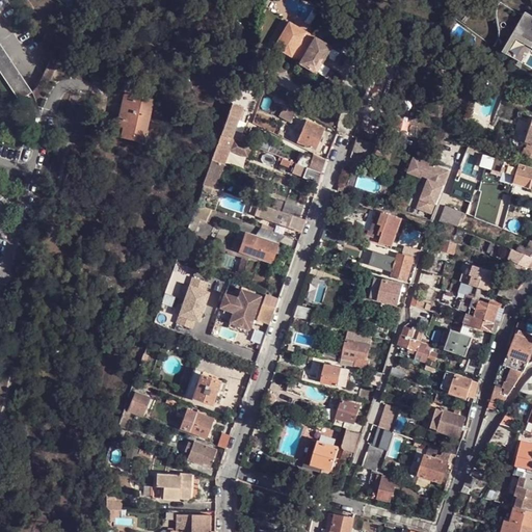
[(497,9),(497,16),(509,23),(496,47),(524,63),(531,49),(531,14),(530,14),(528,18),(525,16),(500,1),(499,3),(497,9)]
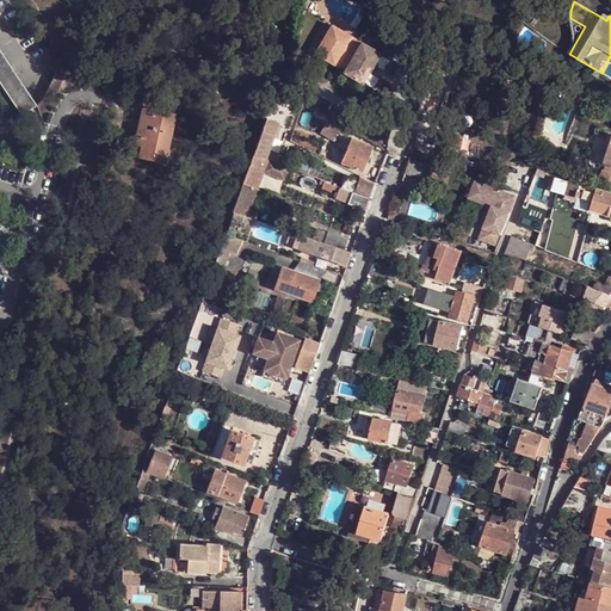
[(362,42),(333,25),(315,54),(345,71),(362,42)]
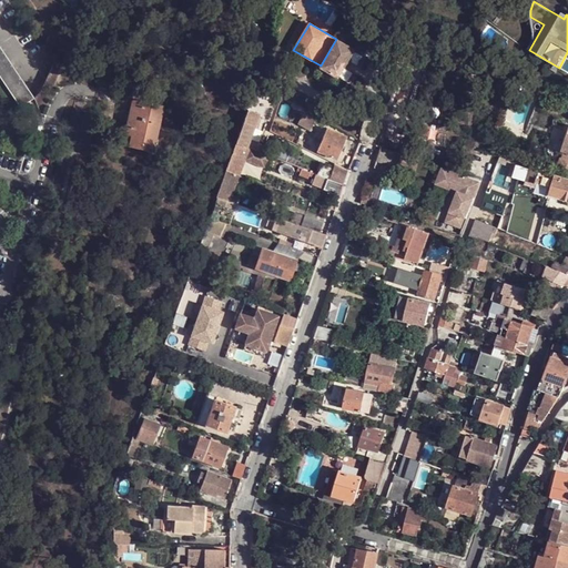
[(354,50),(336,39),(321,66),(320,68),(337,78),(354,50)]
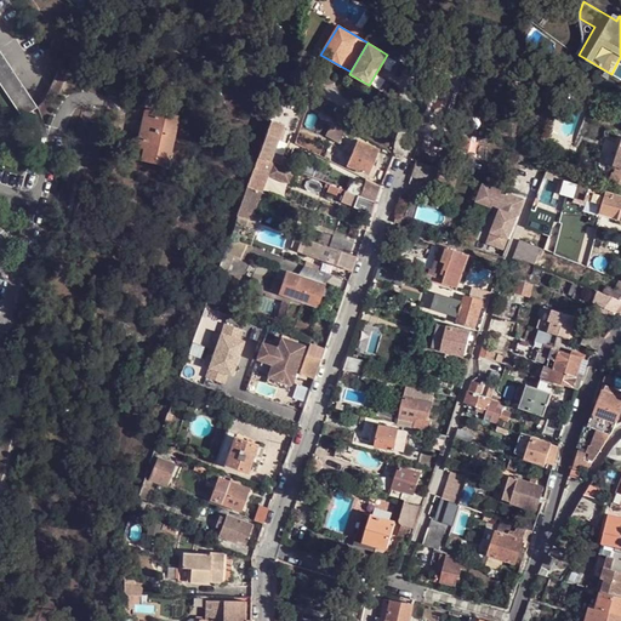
[(0,80),(22,114),(38,103),(0,49),(0,80)]
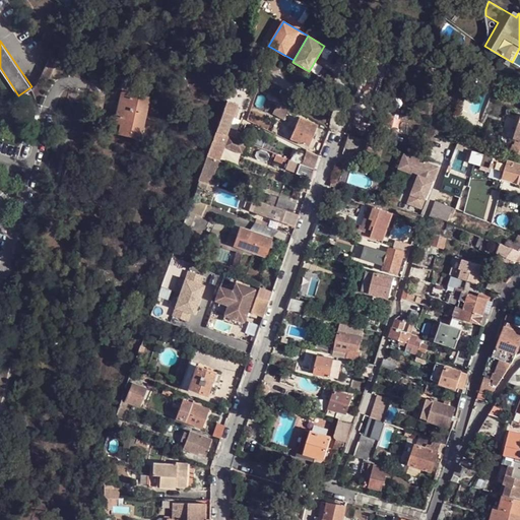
[(121,90),(115,116),(122,118),(120,124),(118,134),(132,137),(135,127),(142,129),(149,96),(121,90)]
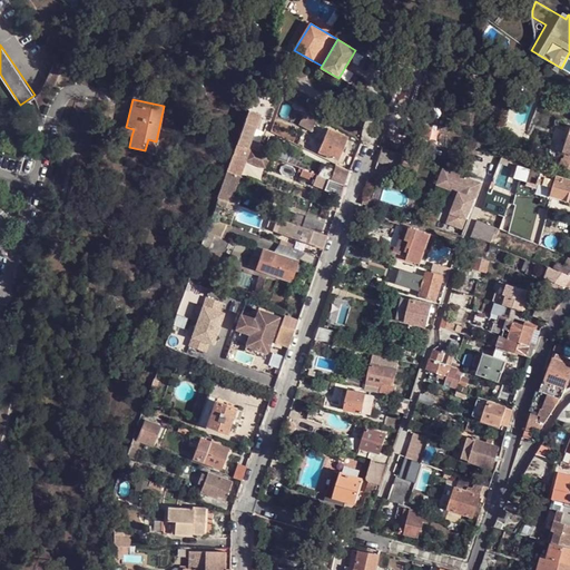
[(238,144),(247,147),(259,114),(266,117),(268,109),(252,104),(238,144)]
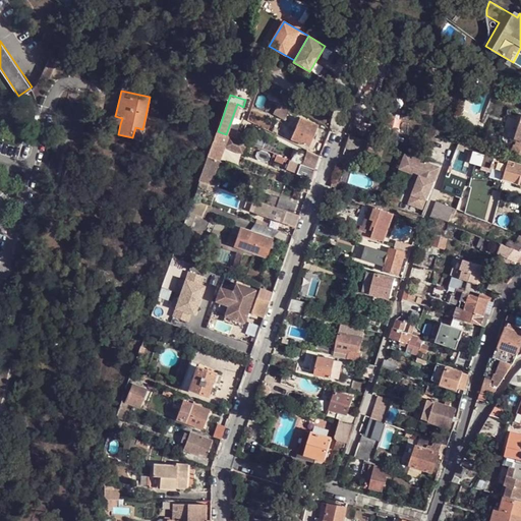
[(280,101),(275,112),(282,115),(286,105),(280,101)]
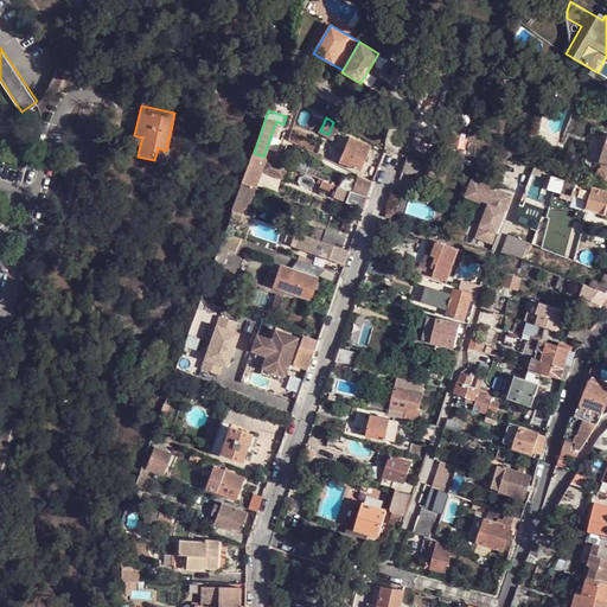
[(328,134),(332,136),(339,125),(333,122),(328,134)]
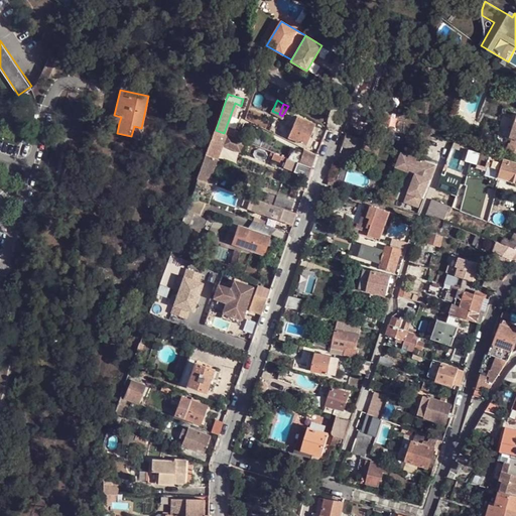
[(288,137),(306,145),(315,124),(296,116),(288,137)]
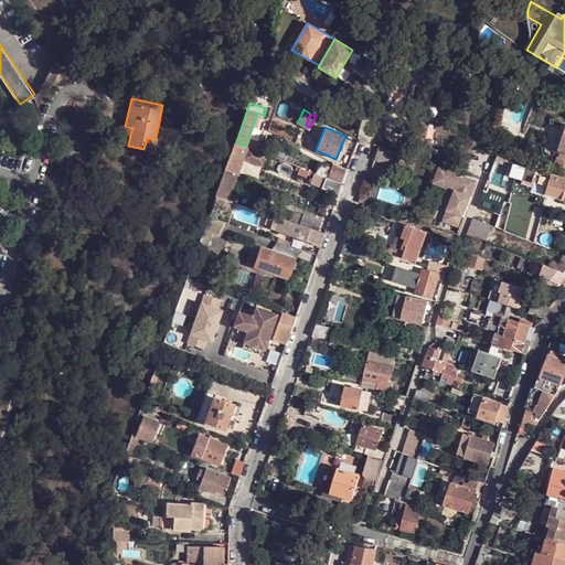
[(564,132),(560,150),(562,150),(560,157),(557,156),(555,163),(564,166),(564,132)]
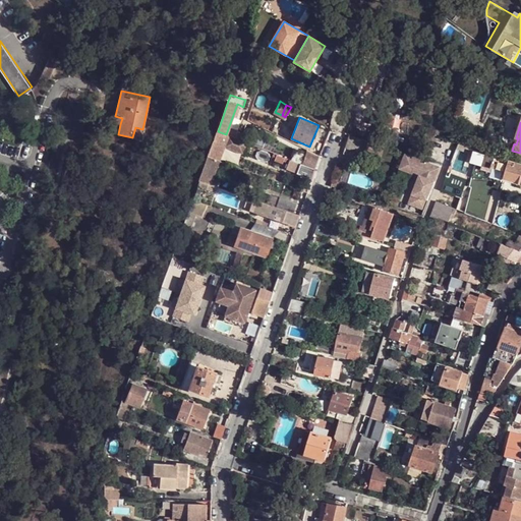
[(132,137),(140,139),(142,129),(135,127),(132,137)]
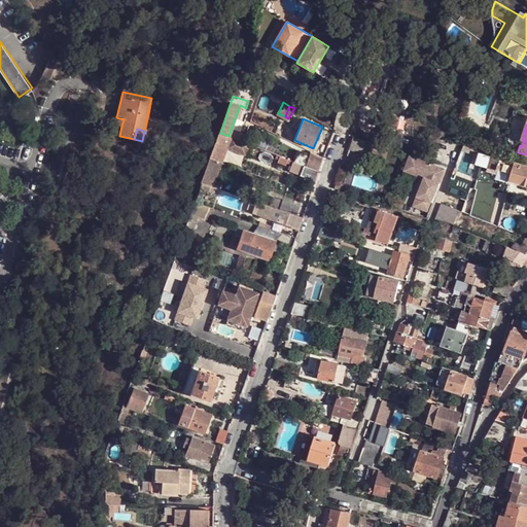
[(55,143),(63,144),(66,133),(58,132),(55,143)]
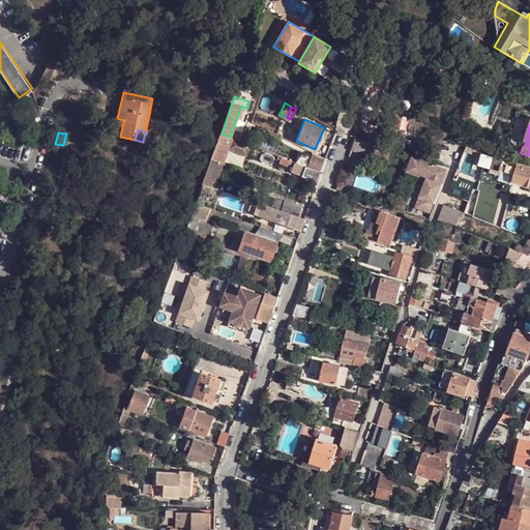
[(212,158),(223,163),(229,144),(232,145),(232,144),(237,146),(239,141),(230,137),(222,134),(212,158)]
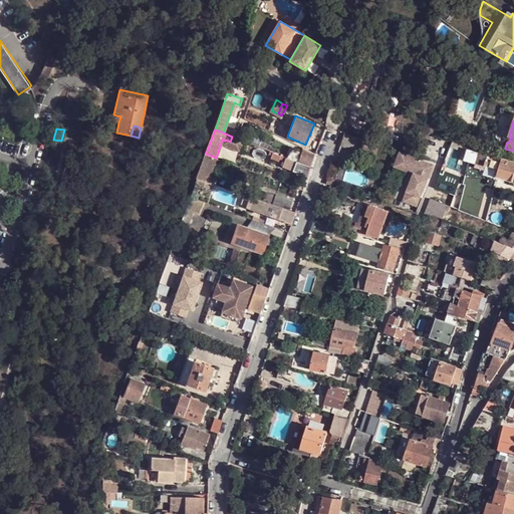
[(344,133),(340,145),(356,150),(360,138),(344,133)]
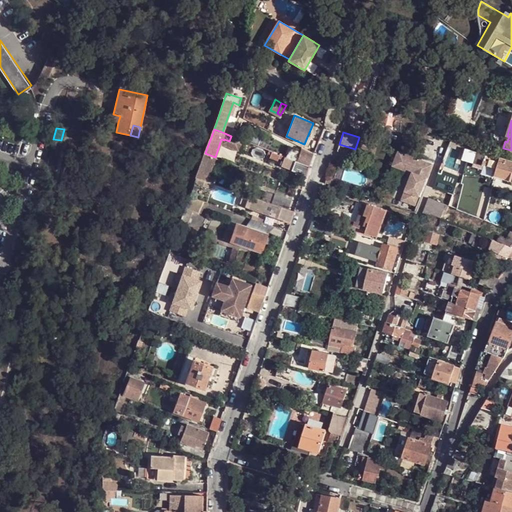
[(483,166),(483,165),(483,164),(486,155),(466,149),(463,160),(483,166)]
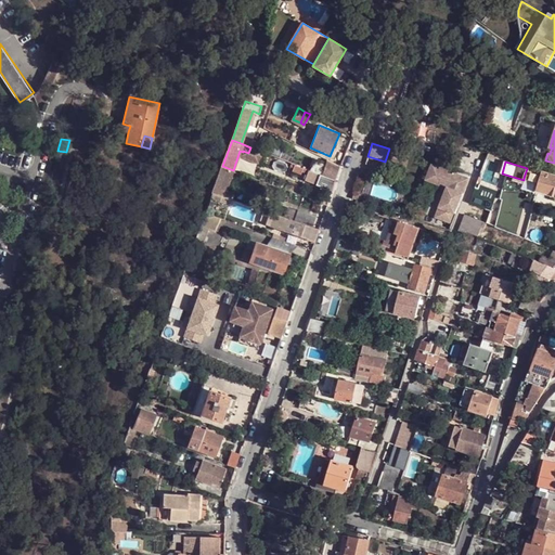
[(293,170),(301,173),(302,170),(304,168),(295,165),(293,170)]
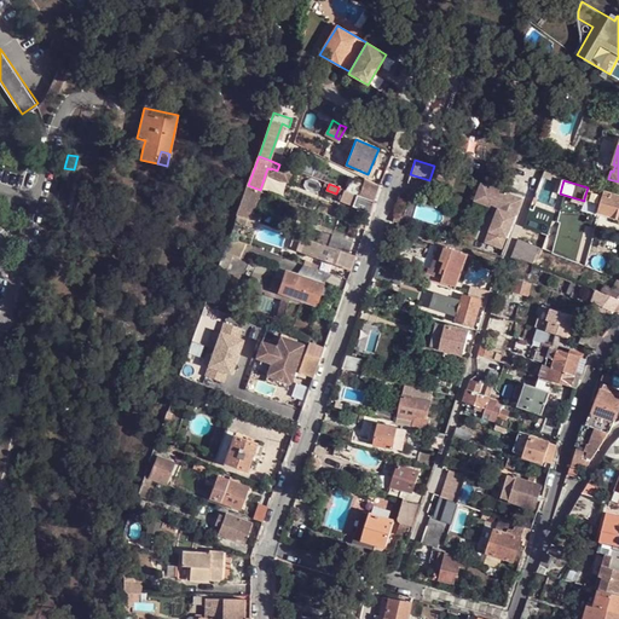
[(375,201),(379,190),(364,184),(359,195),(362,196),(375,201)]
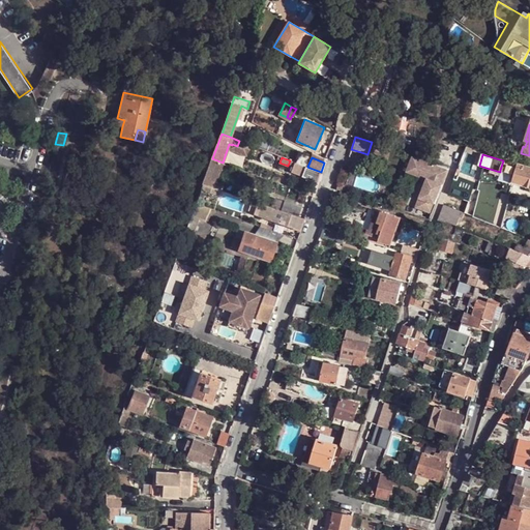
[(203,183),(223,190),(224,185),(215,182),(221,168),(223,163),(212,158),(203,183)]
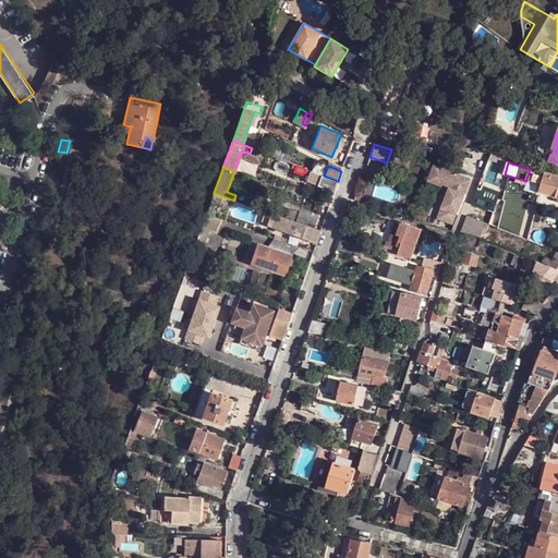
[(305,169),(304,171),(310,173),(323,178),(325,179),(326,177),(324,176),(305,169)]
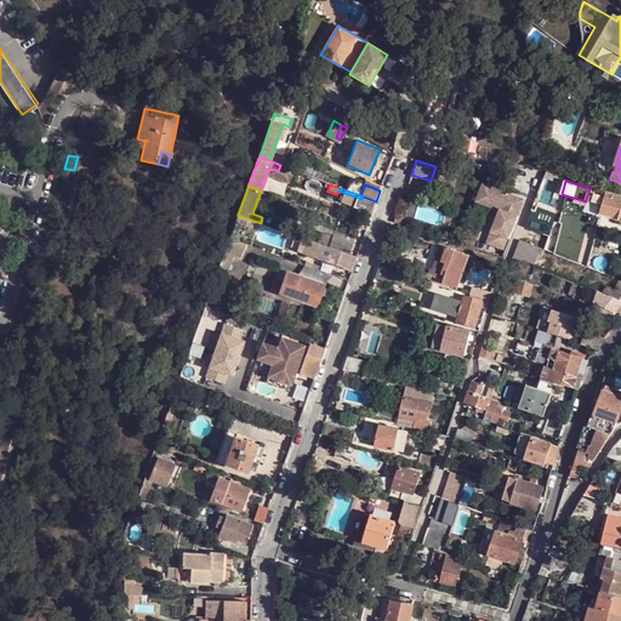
[(603,214),(620,218),(620,197),(590,188),(586,199),(586,200),(604,205),(602,214),(603,214)]
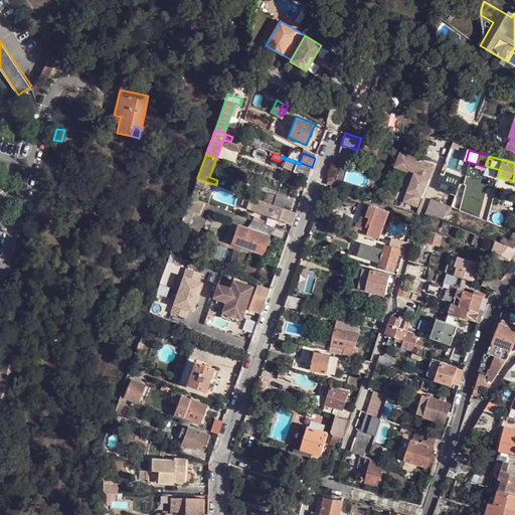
[(438,163),(419,158),(417,163),(426,165),(421,177),(431,180),(438,163)]
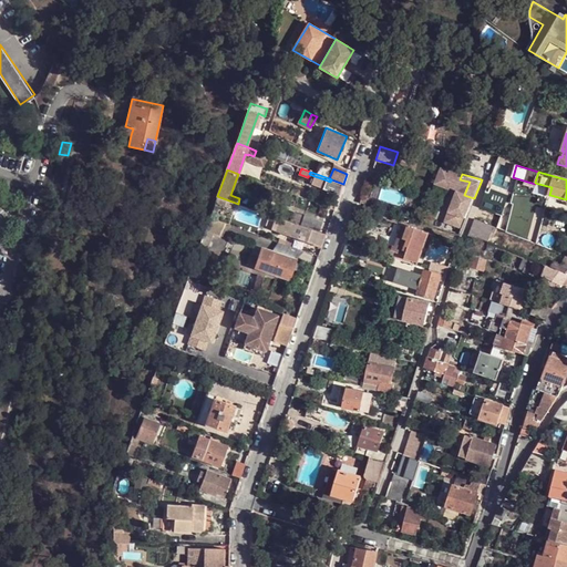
[(328,181),(315,176),(310,186),(323,192),(328,181)]
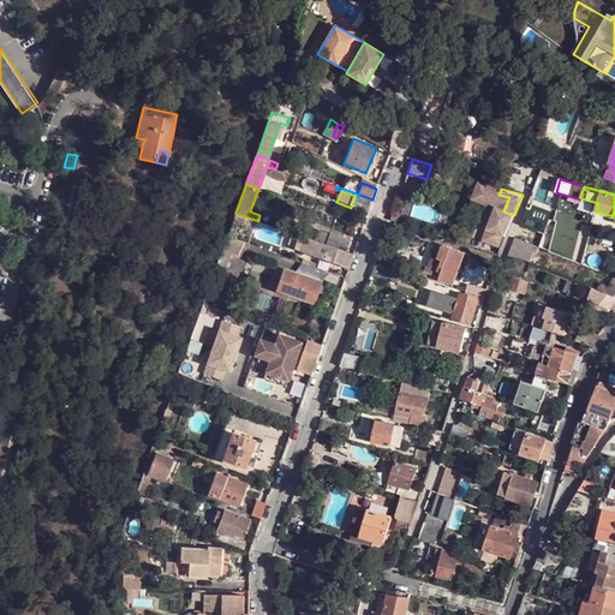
[(372,199),(359,195),(358,197),(354,206),(369,210),(372,199)]
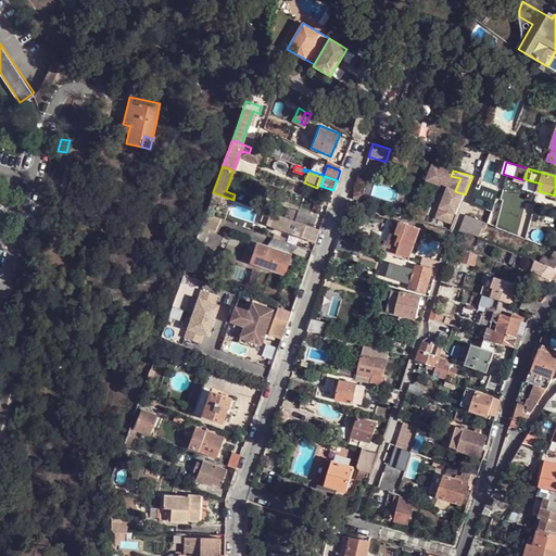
[(460,178),(451,176),(446,188),(447,188),(455,191),(460,178)]
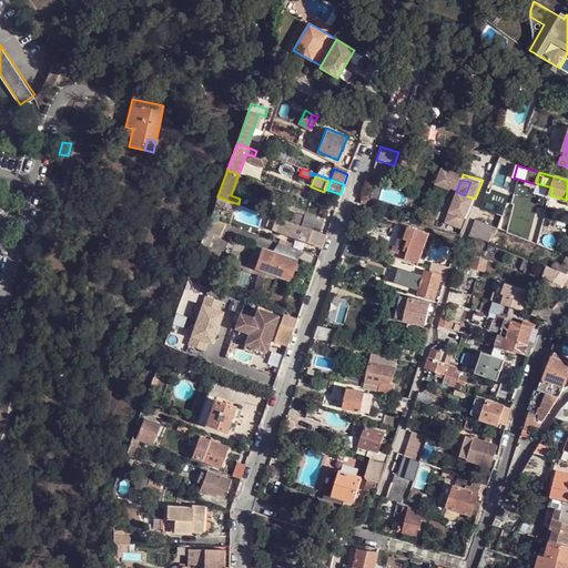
[(467,220),(475,199),(465,195),(457,192),(449,213),(455,215),(467,220)]
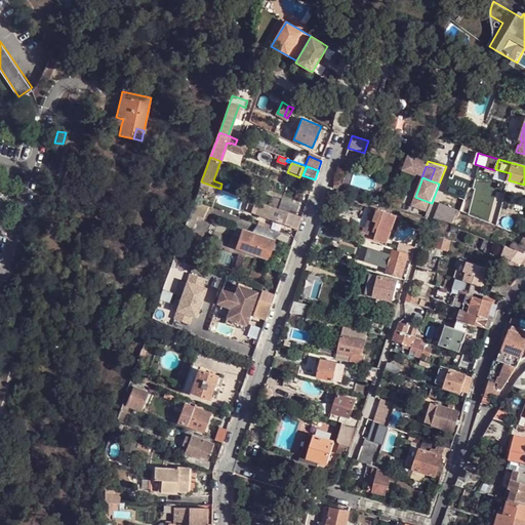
[(485,182),(476,178),(474,190),(476,190),(474,200),(472,205),(479,207),(480,202),(485,182)]
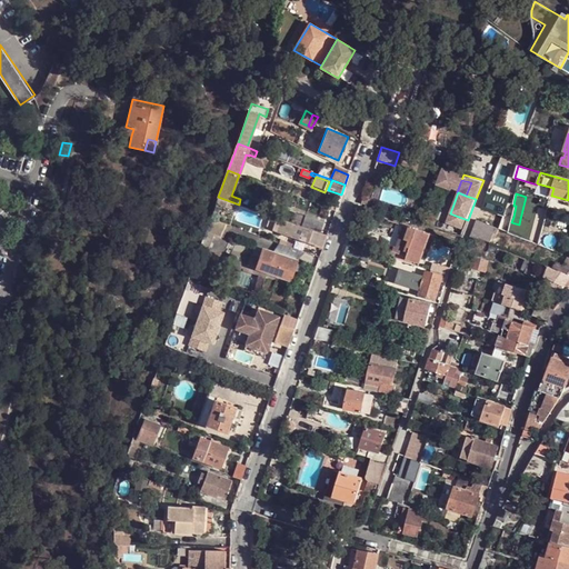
[(568,200),(552,196),(551,199),(566,203),(567,208),(568,208),(568,200)]
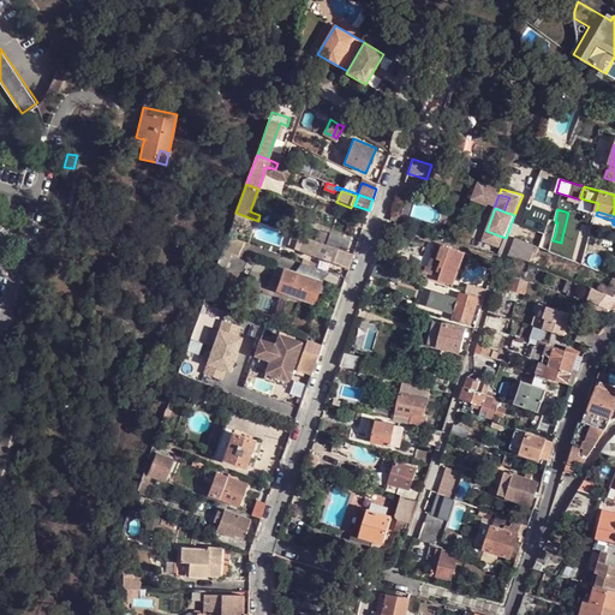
[(557,222),(555,222),(549,220),(545,232),(555,234),(557,222)]
